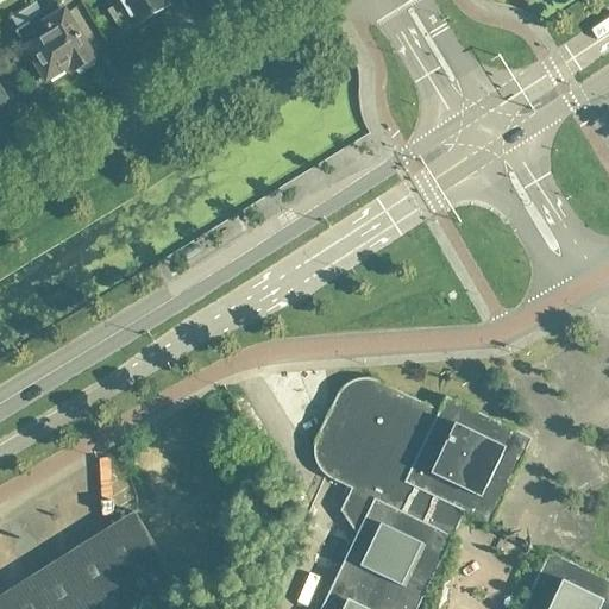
[(121,0),(124,2),(111,11),(124,32),(140,23),(144,29),(165,16),(162,10),(170,4),(168,0),(121,0)]
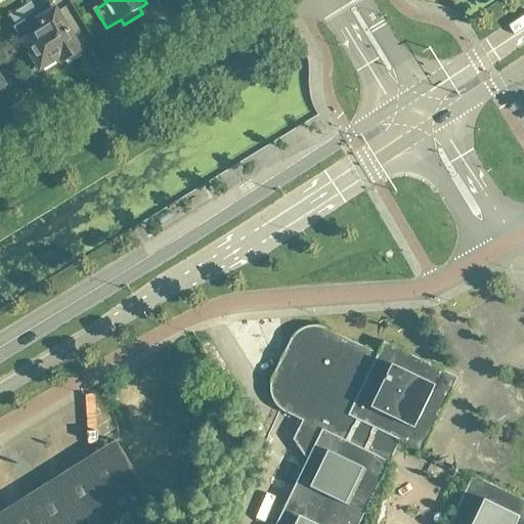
[(37,69),(39,68),(40,69),(60,56),(63,61),(82,50),(52,3),(13,27),(31,53),(29,54),(37,69)]
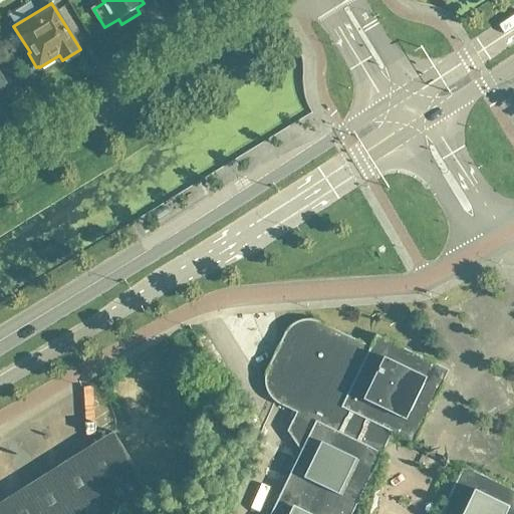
[(351,513),(392,433),(414,443),(427,416),(449,370),(376,335),(370,346),(318,321),(315,320),(311,319),(307,319),(303,319),(300,320),(296,322),(293,323),(290,326),(288,328),(285,331),(284,333),(267,369),(265,373),(265,377),(264,380),(265,384),(266,389),(267,392),(269,395),(271,398),(273,401),(276,403),(280,405),(296,413),(287,431),(300,452),(269,513),(351,513)]
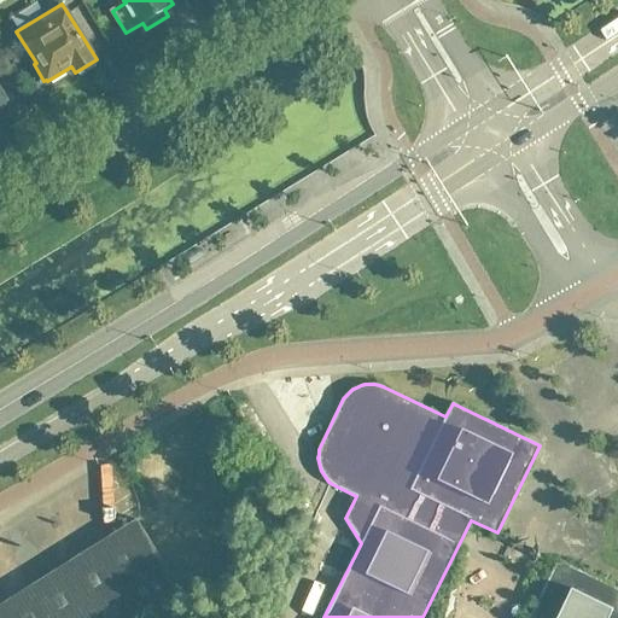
[(64,577),(0,610),(0,617),(158,617),(165,606),(181,598),(167,569),(179,563),(153,514),(120,531),(112,544),(70,565),(64,577)]
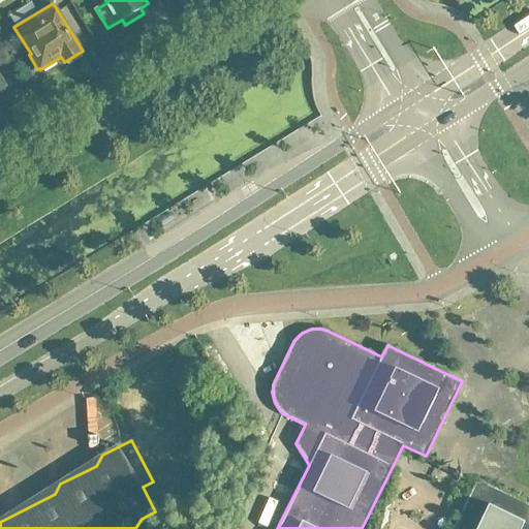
[(282,474),(278,486),(293,490),(297,478),(282,474)]
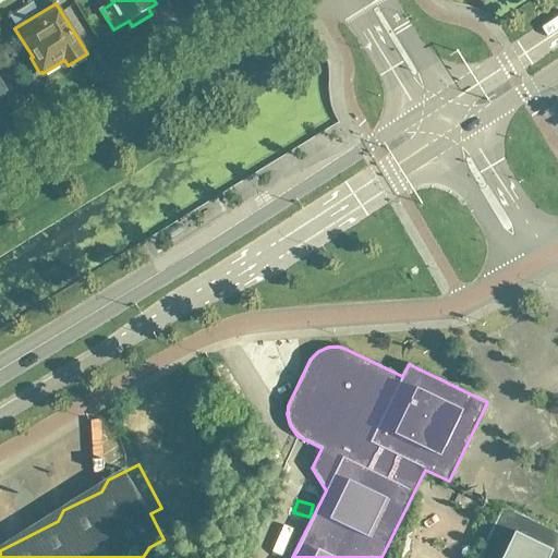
[(557,557),(557,532),(502,506),(477,557),(557,557)]
